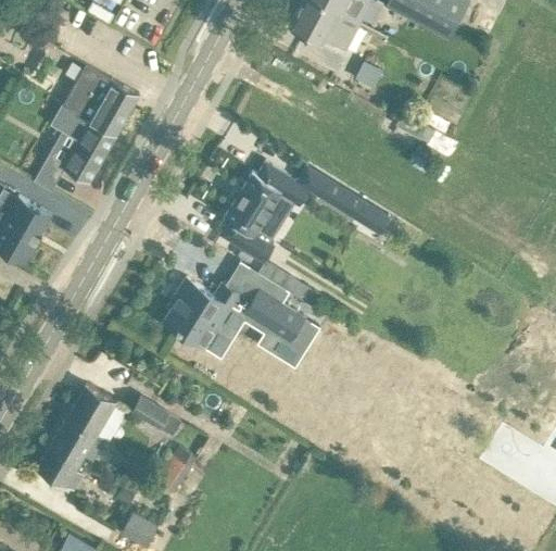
[(359,24),(313,0),(303,0),(289,27),(321,46),(325,40),(345,51),(359,24)]
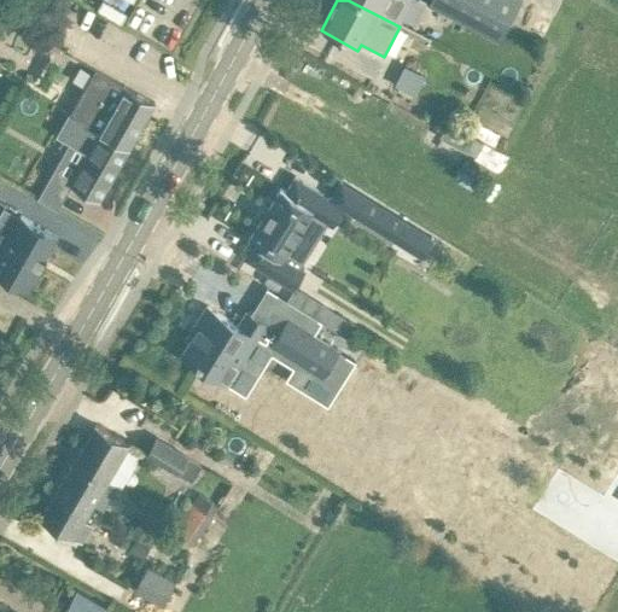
[(348,0),(400,27),(413,0),(348,0)]
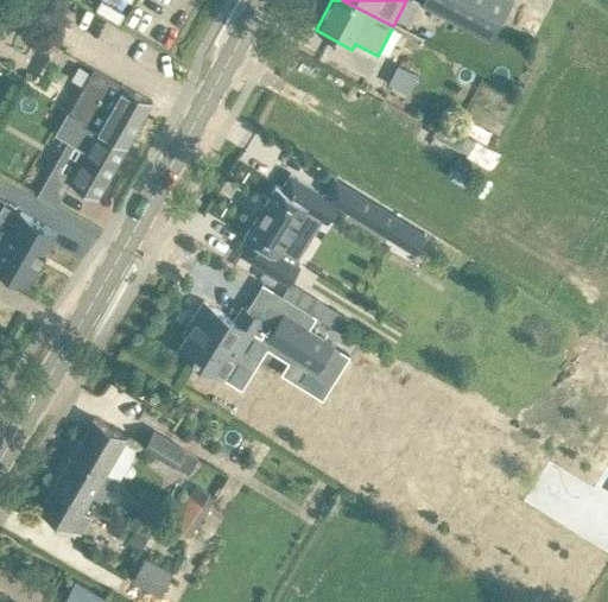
[(425,0),(422,8),(489,45),(512,2),(507,0),(425,0)]
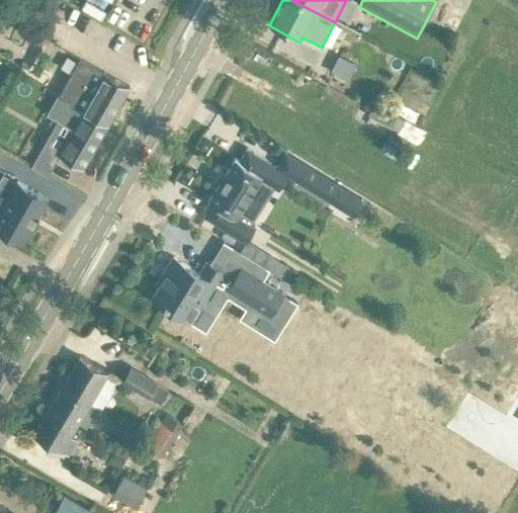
[(327,76),(345,83),(352,66),(334,58),(327,76)]
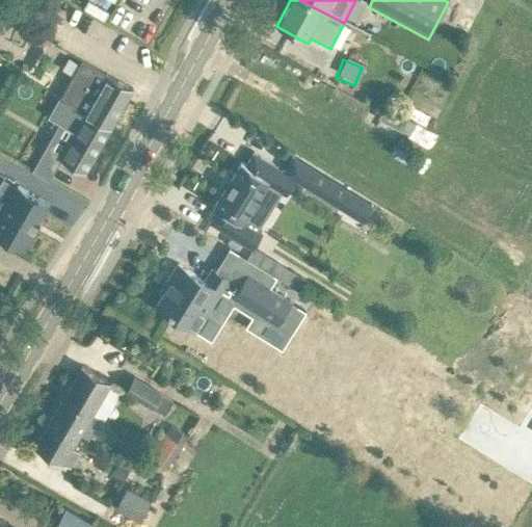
[(65,105),(64,105),(111,131),(133,93),(108,78),(82,63),(60,102),(65,105)]
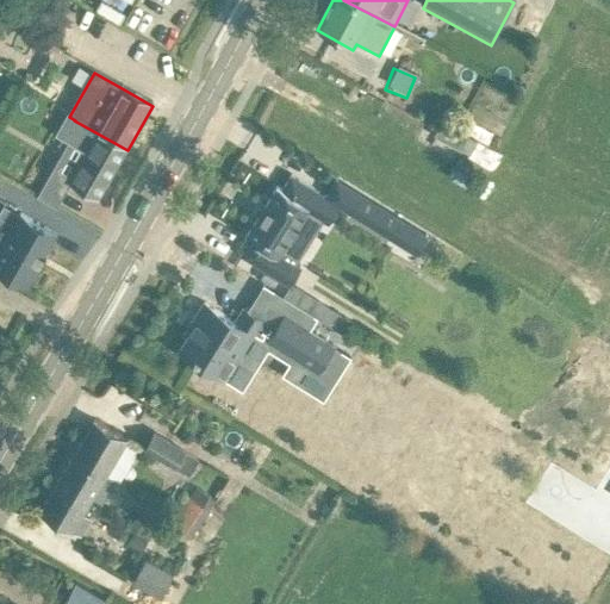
[(128,150),(74,120),(62,141),(83,154),(75,167),(67,182),(99,201),(128,150)]
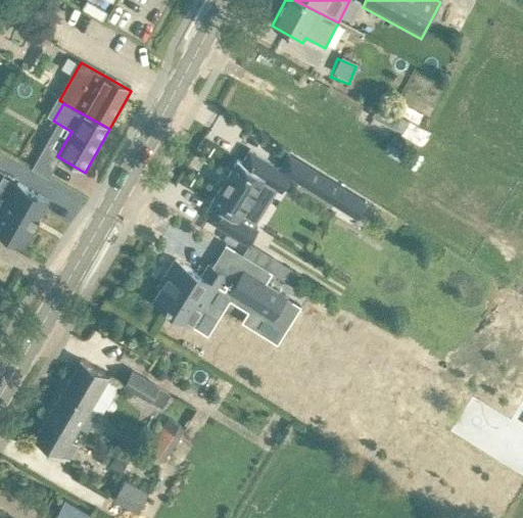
[(373,120),(402,138),(410,126),(380,107),(373,120)]
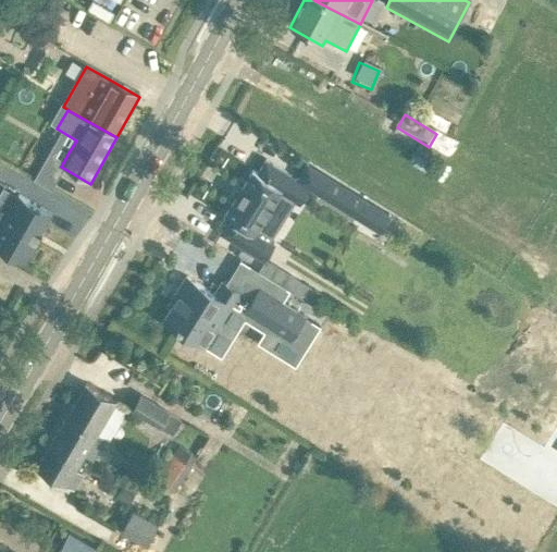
[(251,144),(256,133),(227,122),(223,134),(251,144)]
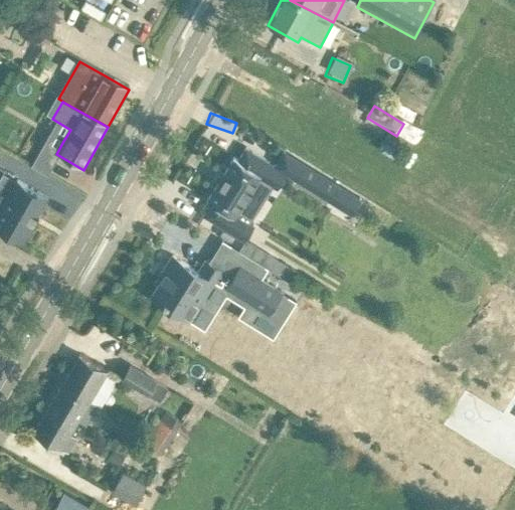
[(211,206),(203,218),(244,243),(254,228),(248,225),(236,217),(260,180),(272,187),(278,191),(286,177),(351,217),(360,202),(284,155),(275,169),(245,151),(238,163),(233,160),(232,161),(233,161),(208,202),(207,202),(207,203),(211,206)]
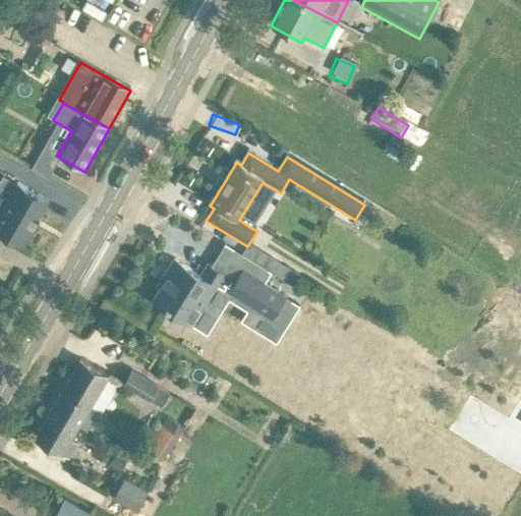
[(0,188),(11,195),(0,216),(0,234),(21,246),(47,203),(17,185),(17,186),(3,178),(0,183),(0,188)]
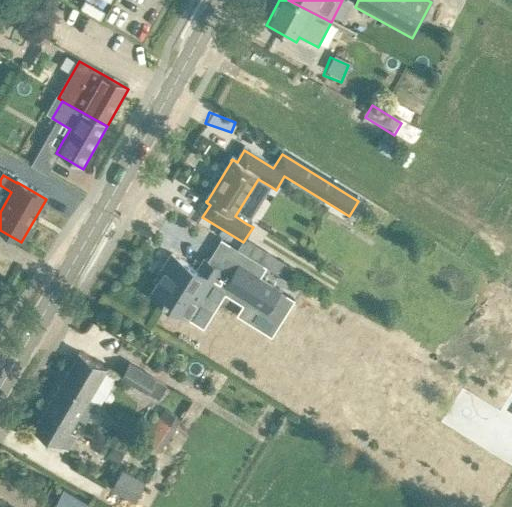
[(264,254),(258,265),(288,284),(295,273),(264,254)]
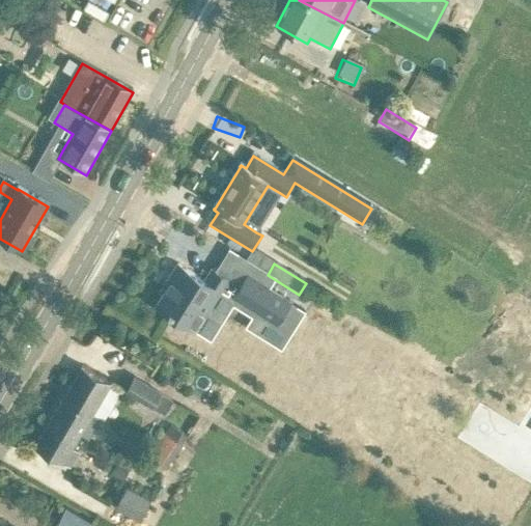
[(224,297),(231,284),(213,273),(205,284),(178,267),(169,281),(173,283),(157,308),(195,332),(218,294),(224,297)]
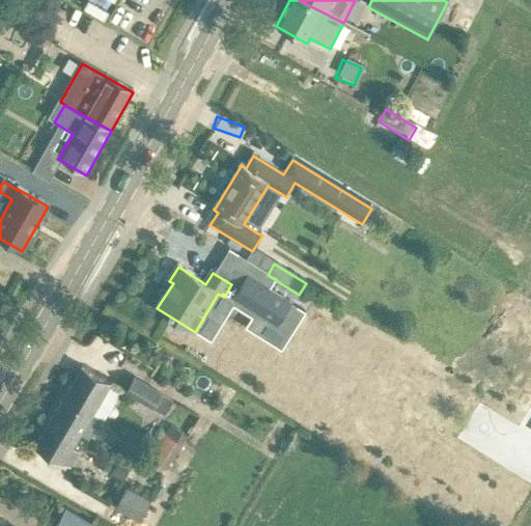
[(232,300),(278,328),(292,303),(248,276),(232,300)]
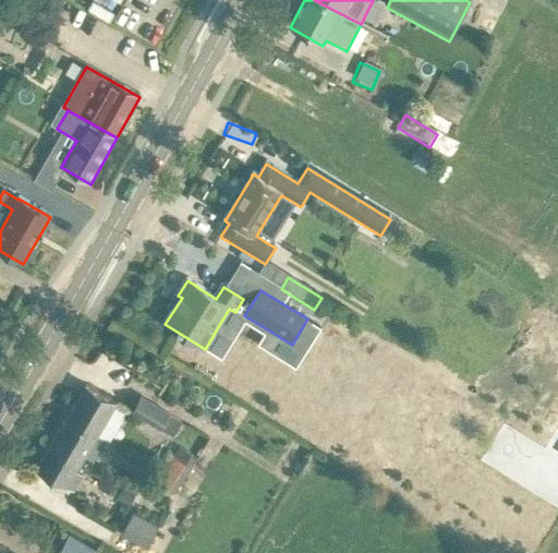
[(97,439),(116,405),(86,387),(49,449),(80,468),(84,459),(94,465),(106,444),(97,439)]
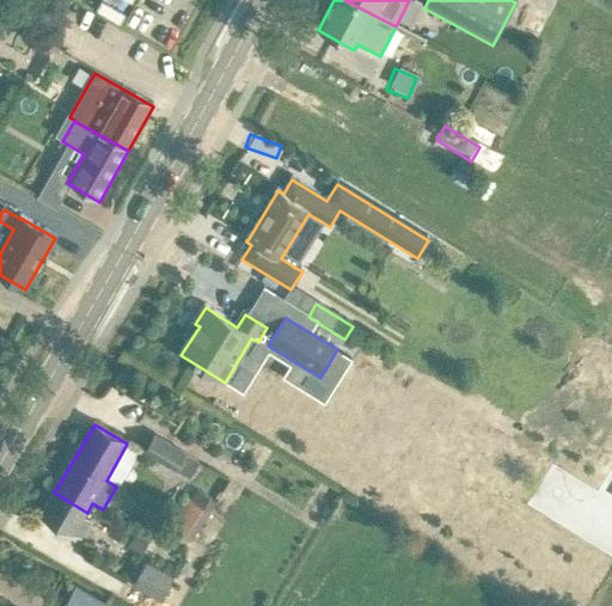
[(145,454),(178,473),(188,455),(155,436),(145,454)]
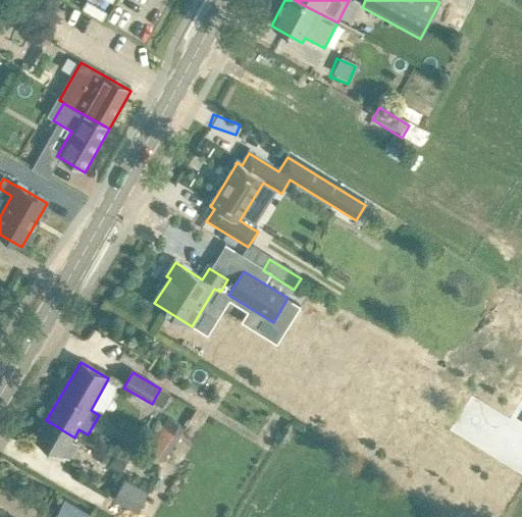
[(74,437),(46,420),(34,442),(61,458),(62,458),(69,462),(77,447),(70,443),(74,437)]
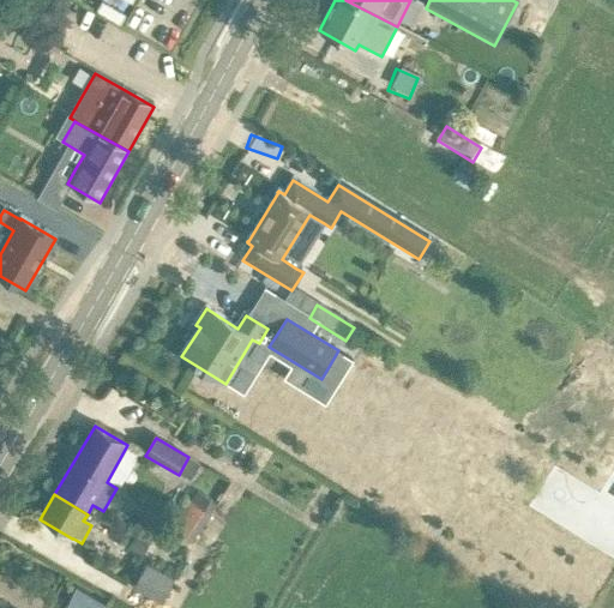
[(172,531),(193,546),(212,519),(211,518),(218,509),(199,495),(192,505),(191,504),(172,531)]
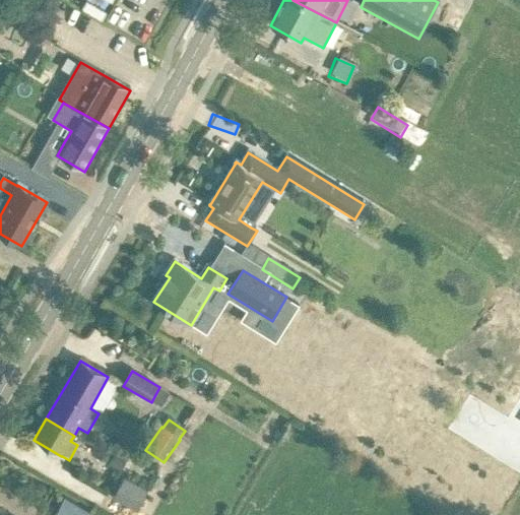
[(119,442),(112,453),(125,461),(131,450),(119,442)]
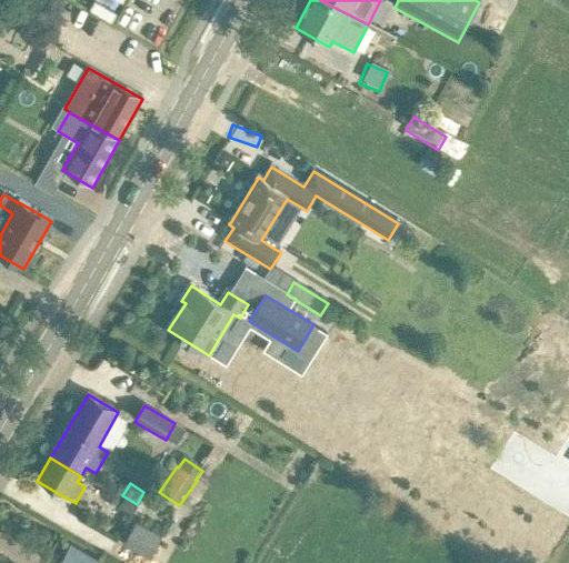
[(123,548),(149,562),(161,540),(136,525),(123,548)]
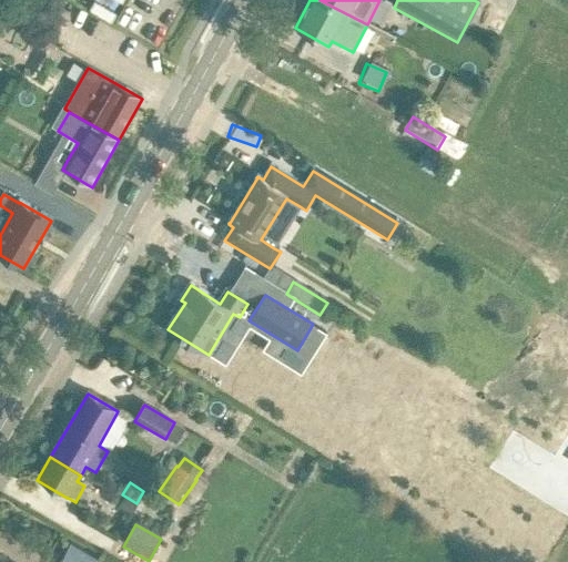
[(97,561),(71,545),(61,561),(97,561)]
